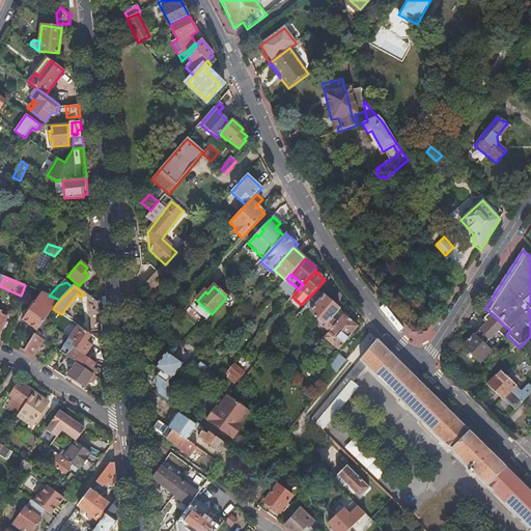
[(329,333),(343,315),(344,314),(317,291),(311,299),(304,307),(300,313),(306,318),(311,313),(325,326),(323,328),(329,333)]
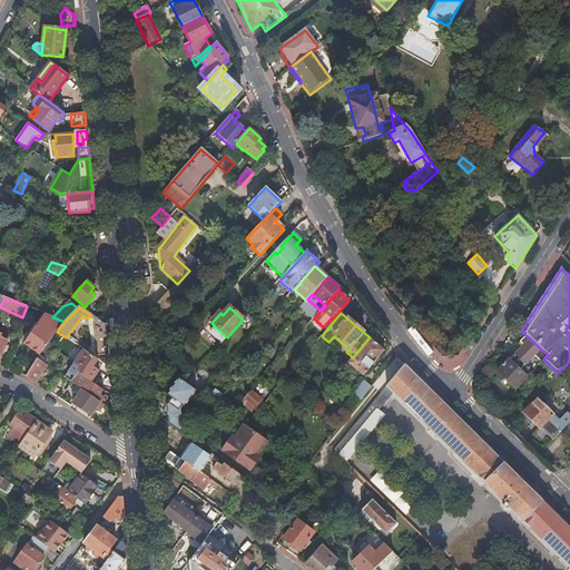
[(49,316),(45,314),(36,325),(40,328),(49,316)]
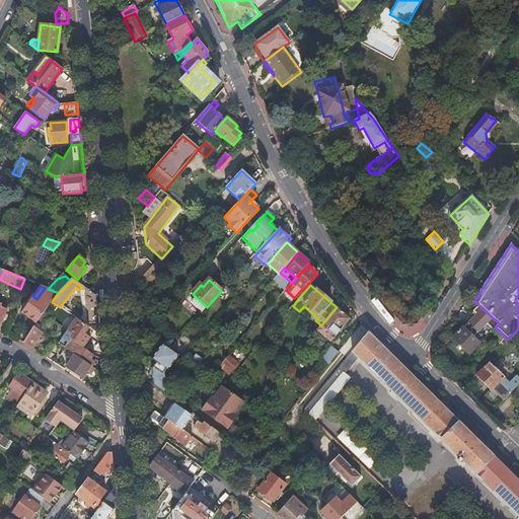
[(47,309),(52,302),(59,293),(48,289),(45,288),(36,299),(32,296),(21,312),(36,323),(43,314),(47,309)]
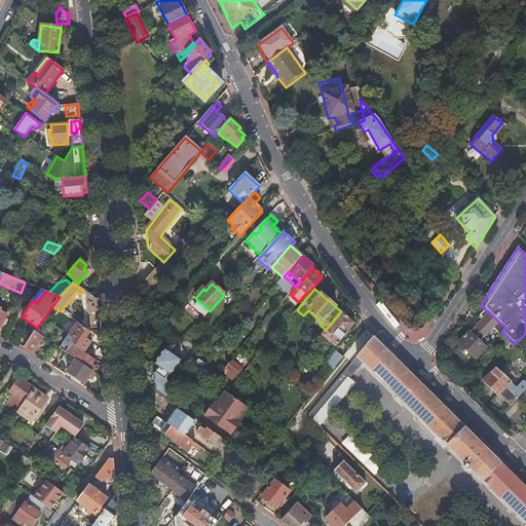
[(100,328),(97,299),(85,292),(82,310),(83,310),(84,318),(88,318),(89,328),(100,328)]
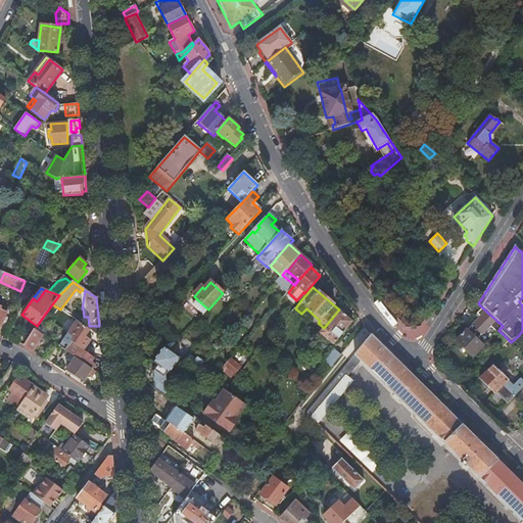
[(303,292),(296,300),(299,302),(306,294),(304,293),(303,292)]
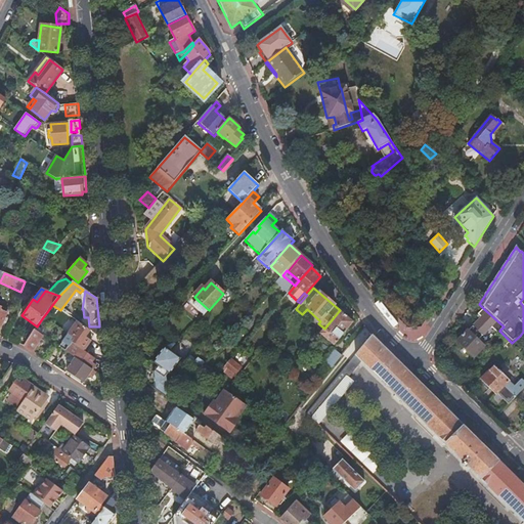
[(209,310),(199,301),(193,306),(204,316),(210,310),(209,310)]
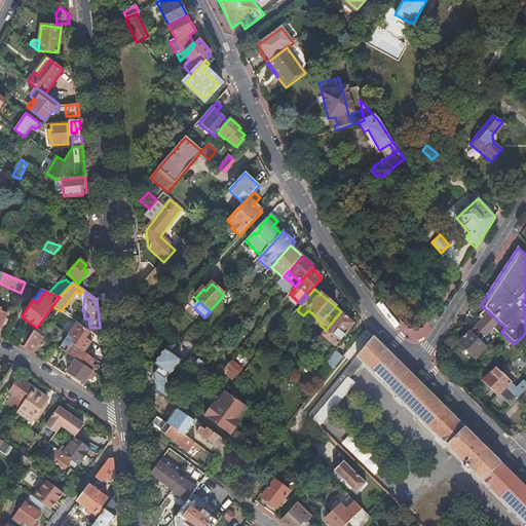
[(486,349),(480,344),(493,330),(498,335),(501,332),(505,328),(486,310),(480,317),(484,321),(460,346),(476,361),(486,349)]
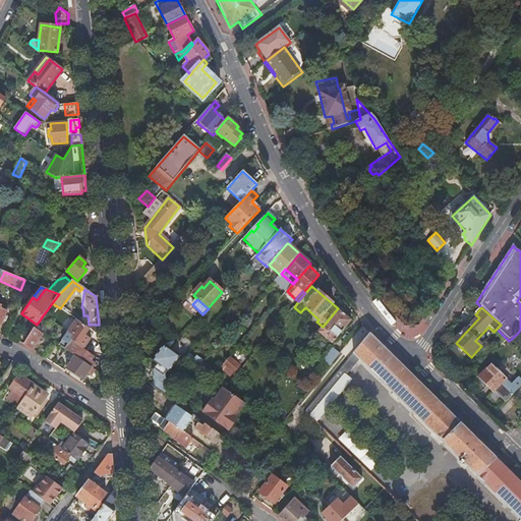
[(67,308),(65,312),(80,324),(82,320),(67,308)]
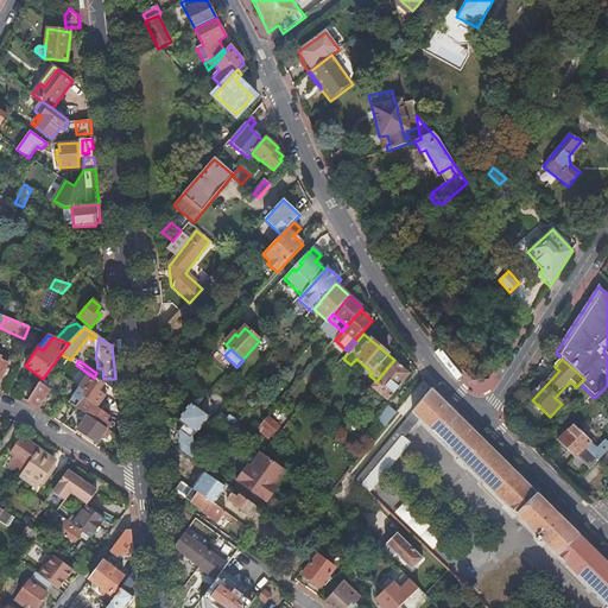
[(377,381),(371,388),(386,401),(410,375),(393,361),(377,381)]
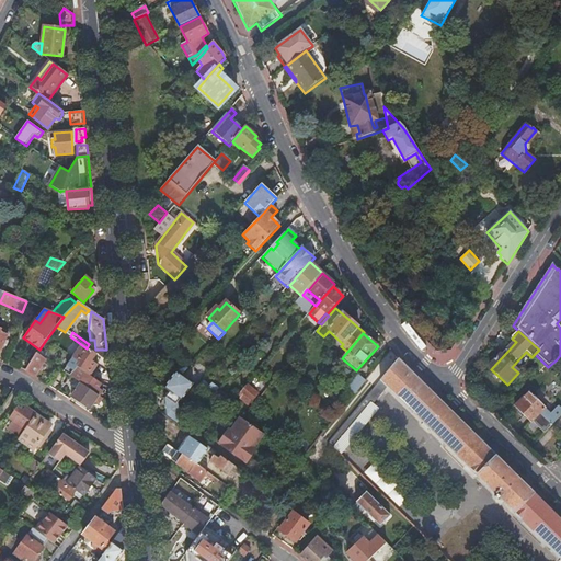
[(451,340),(433,355),(444,367),(461,352),(451,340)]
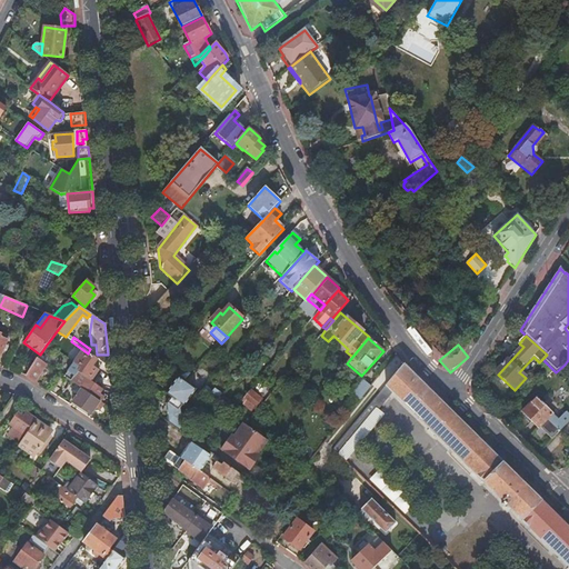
[(37,358),(26,377),(36,382),(47,365),(37,358)]
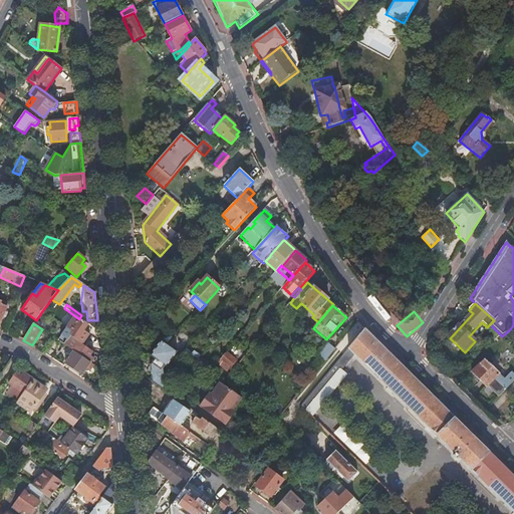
[(98,332),(98,323),(94,323),(89,326),(98,332)]
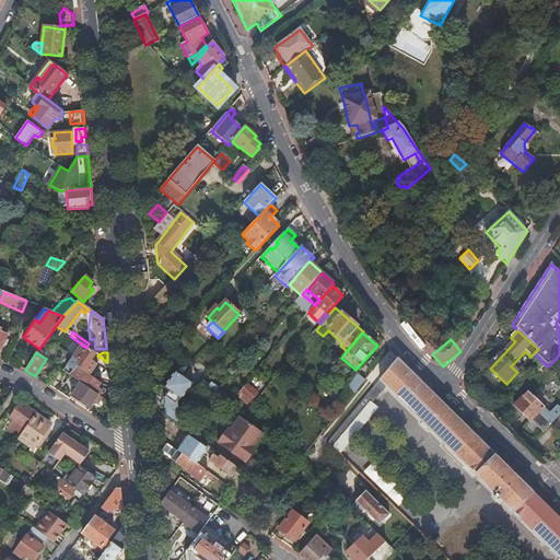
[(559,559),(559,521),(513,475),(397,359),(327,443),(334,450),(385,386),(496,494),(493,497),(496,500),(498,498),(559,559)]
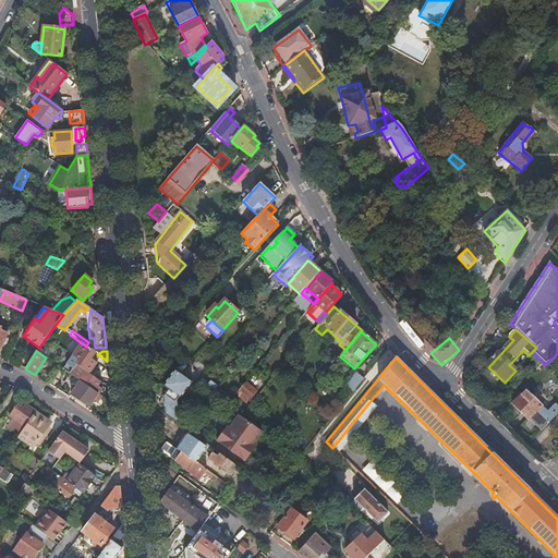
[(64,371),(77,380),(81,381),(98,395),(102,389),(98,387),(101,381),(100,381),(81,368),(76,365),(76,364),(74,367),(70,364),(64,371)]
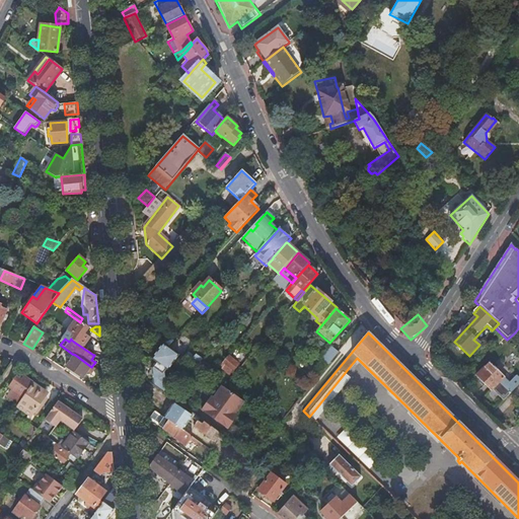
[(169,349),(163,345),(152,360),(167,371),(178,356),(169,349)]
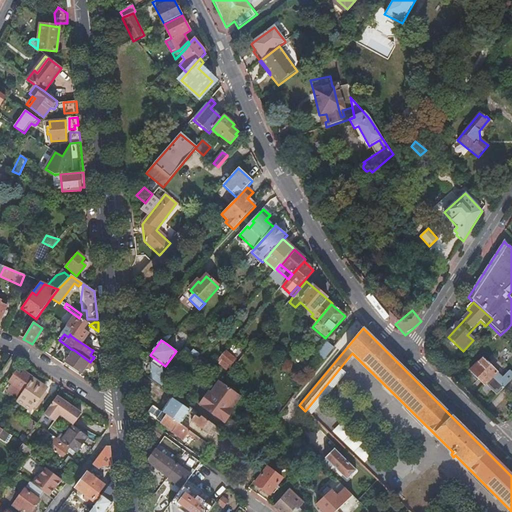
[(324,361),(334,349),(327,343),(317,355),(324,361)]
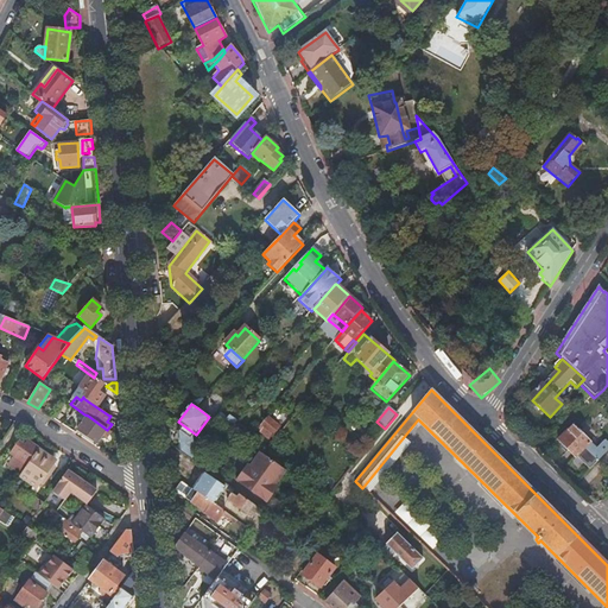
[(107,438),(111,432),(107,430),(88,416),(77,431),(96,444),(102,436),(107,438)]
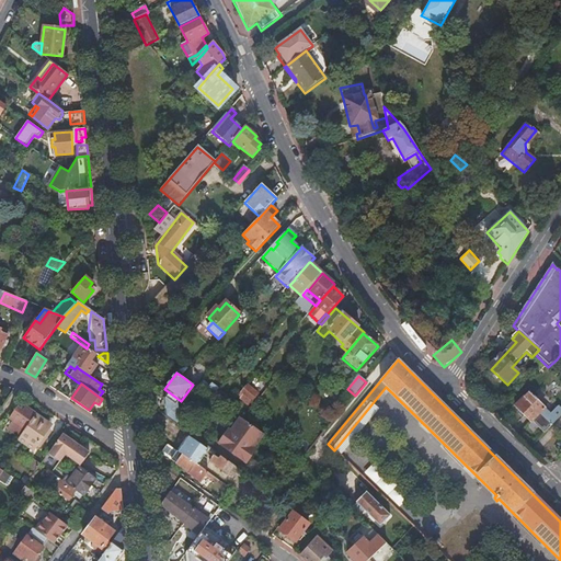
[(258,395),(247,386),(239,396),(241,397),(243,395),(251,401),(258,395)]
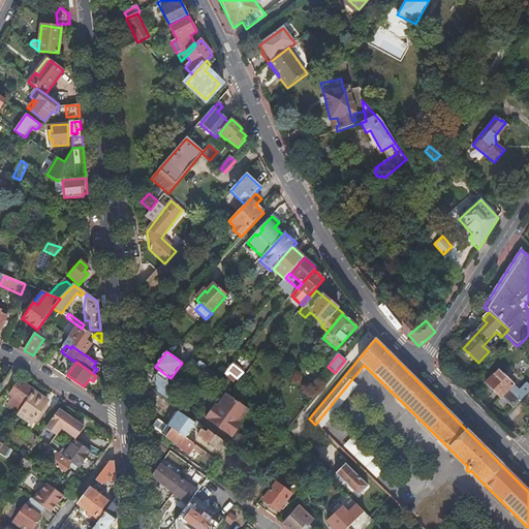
[(503,397),(515,407),(528,392),(528,383),(527,381),(520,389),(515,384),(515,383),(499,369),(486,382),(502,398),(503,397)]
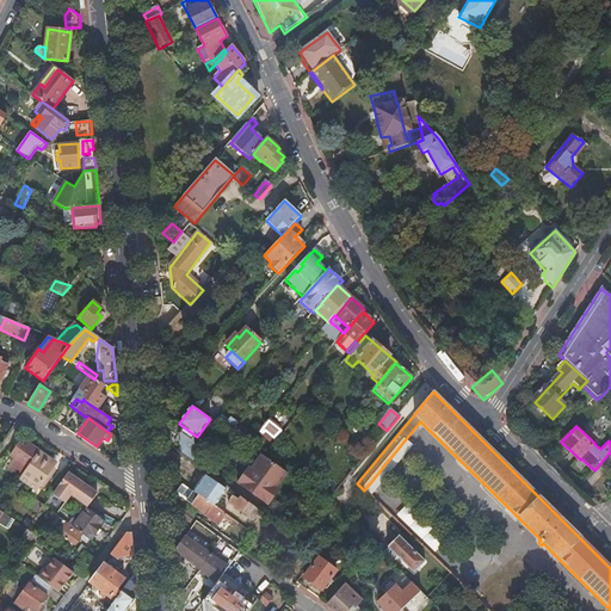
[(24,471),(38,451),(26,443),(23,448),(18,444),(10,457),(23,466),(18,471),(22,475),(24,471)]
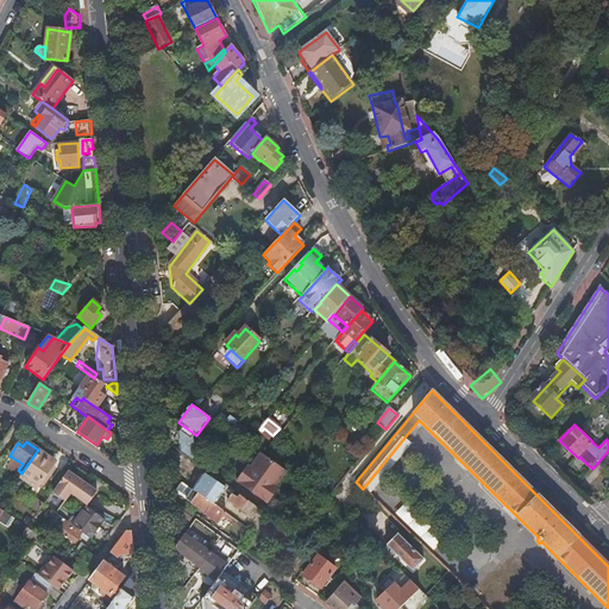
[(50,458),(38,450),(24,470),(22,473),(19,478),(36,490),(39,485),(52,466),(46,462),(50,458)]
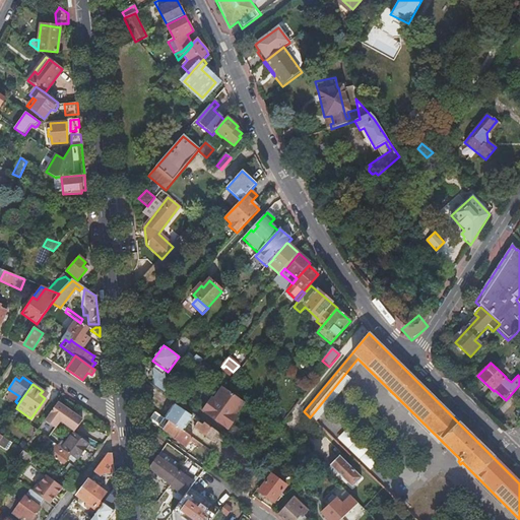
[(223,389),(222,388),(213,400),(211,398),(202,411),(229,431),(238,417),(236,415),(245,403),(223,389)]
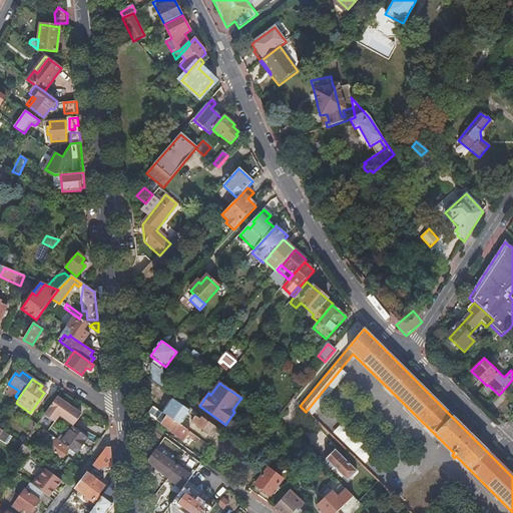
[(46,395),(44,393),(33,409),(35,410),(46,395)]
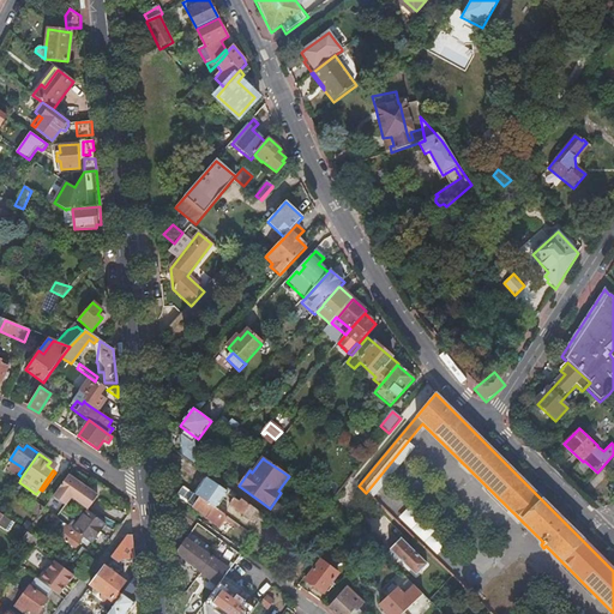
[(77,482),(68,476),(52,499),(65,507),(70,499),(80,485),(77,482)]
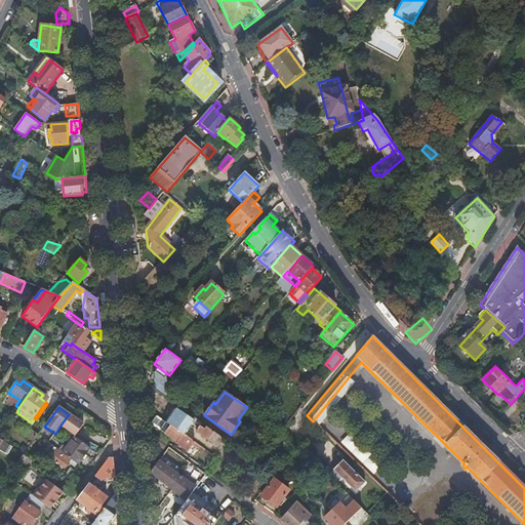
[(175,409),(165,423),(180,434),(184,431),(187,427),(190,429),(194,422),(175,409)]
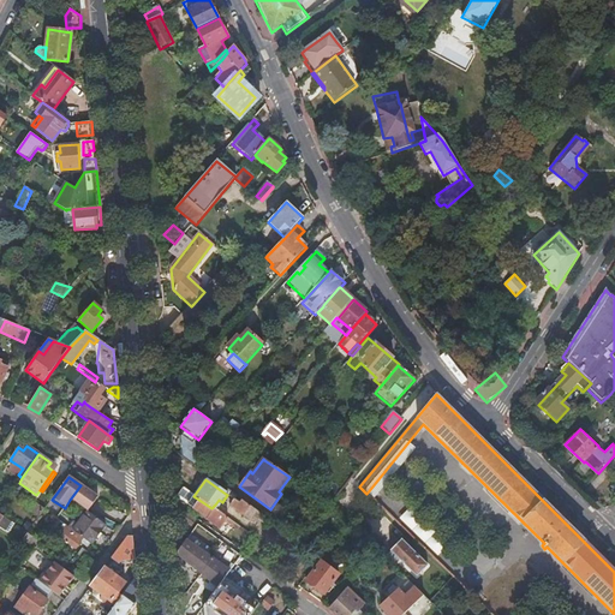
[(83,488),(81,485),(70,500),(87,512),(97,499),(83,488)]
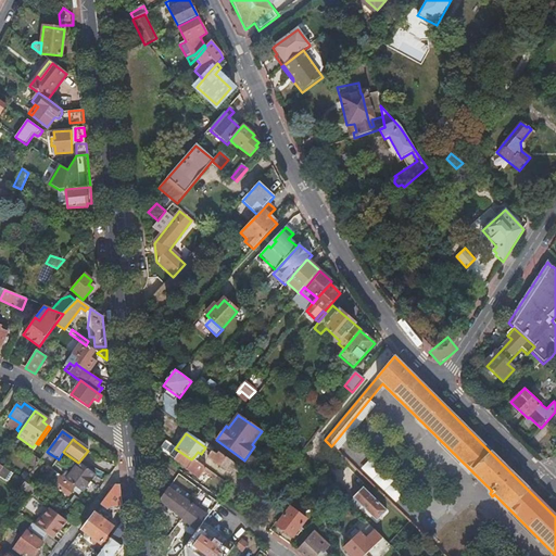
[(278,444),(298,458),(302,454),(282,439),(278,444)]
